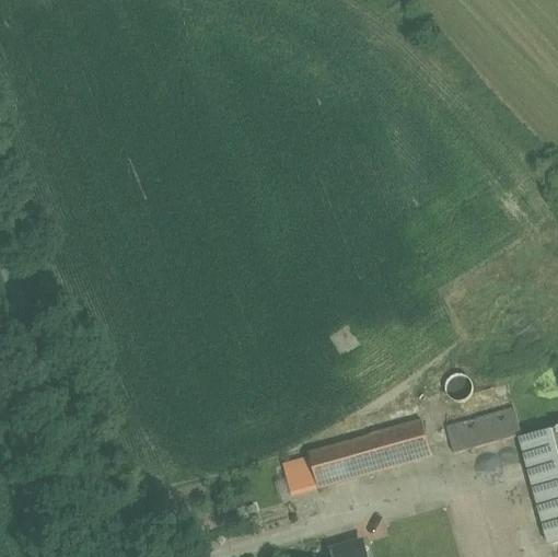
[(472,387),(471,381),(466,376),(461,373),(455,373),(449,375),(445,380),(443,386),(444,392),(449,397),(454,401),(460,401),(466,397),(469,393),(472,387)]
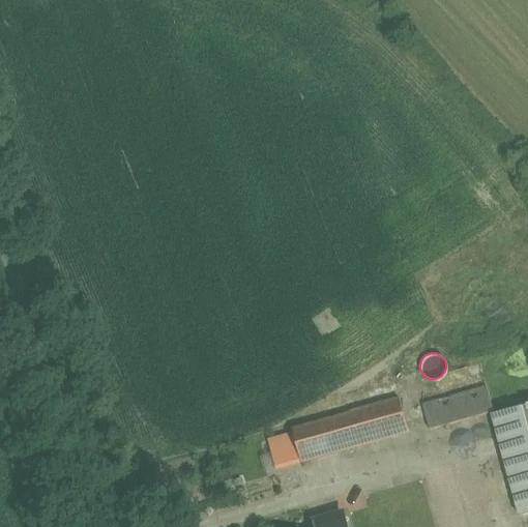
[(485,385),(420,403),(428,428),(492,409),(485,385)]
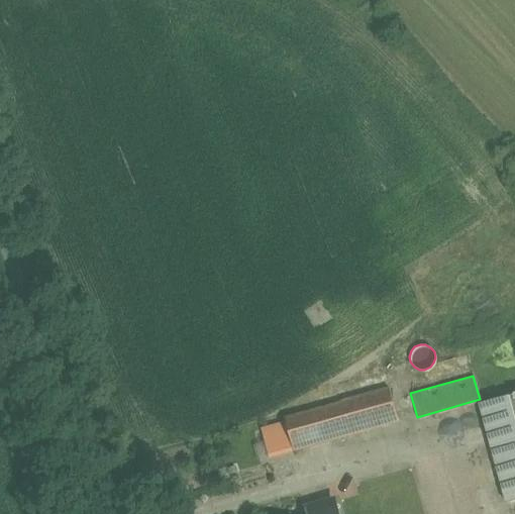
[(388,387),(283,416),(284,421),(261,427),(268,453),(292,447),(397,418),(388,387)]
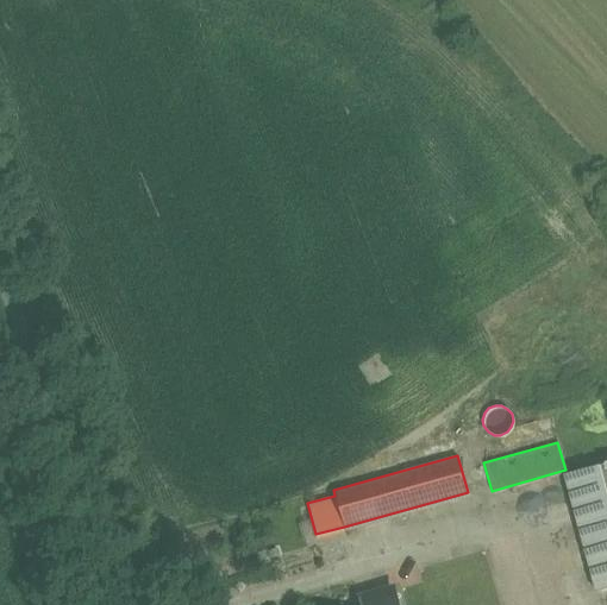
[(606,461),(563,474),(595,590),(606,585),(606,461)]
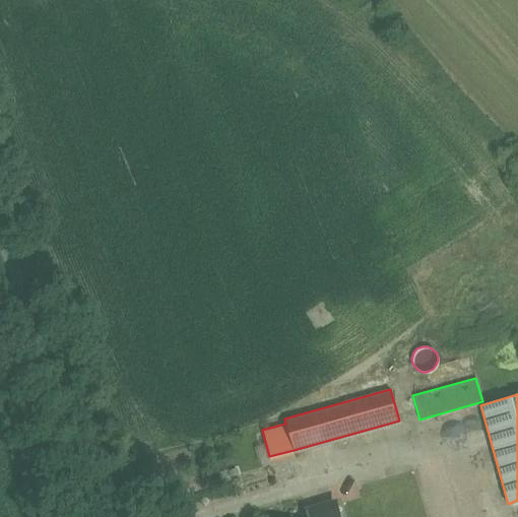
[(343,516),(335,486),(302,495),(308,516),(343,516)]
